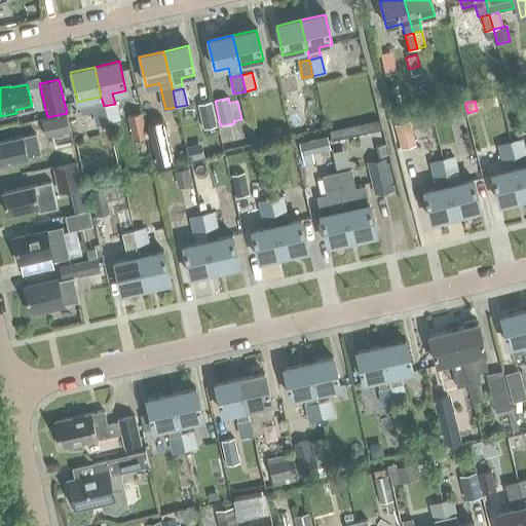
[(217,125),(211,103),(197,106),(202,129),(217,125)]
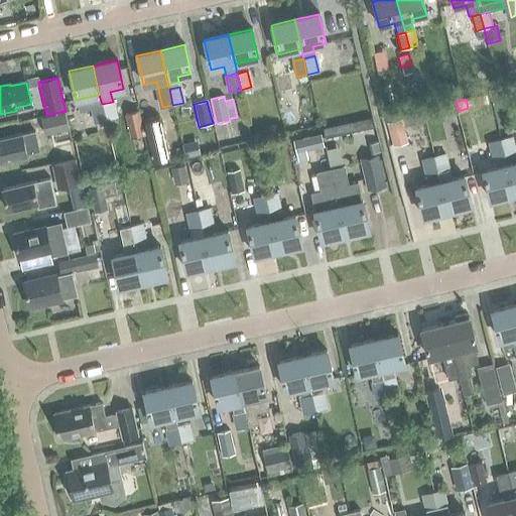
[(113,102),(102,104),(105,120),(116,118),(113,102)]
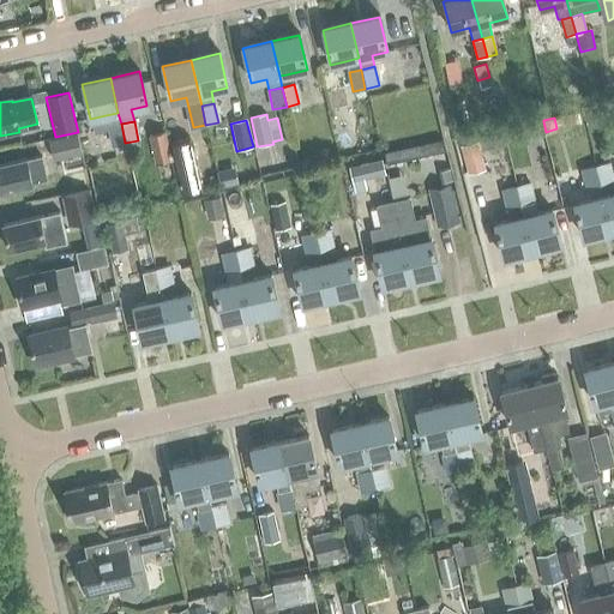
[(121,124),(108,127),(113,146),(125,143),(121,124)]
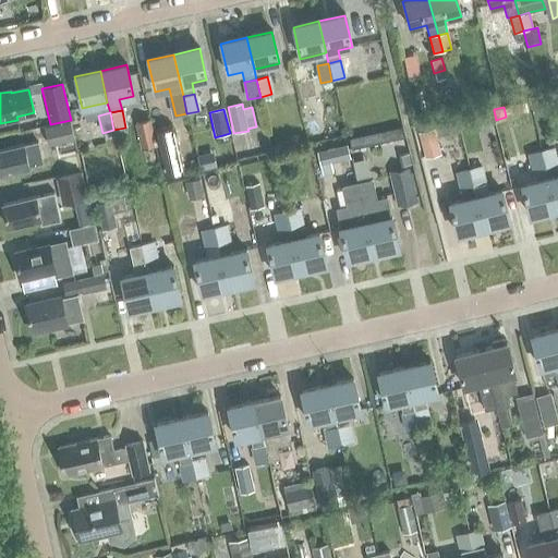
[(458,118),(461,129),(478,124),(475,112),(458,118)]
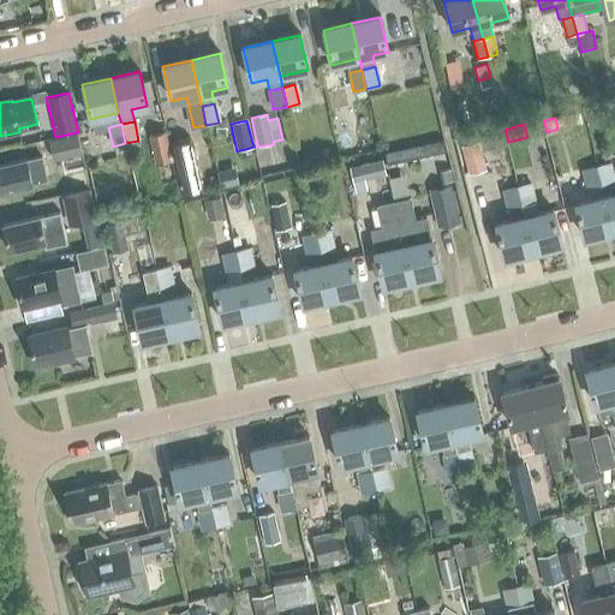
[(148,136),(155,166),(173,161),(166,131),(148,136)]
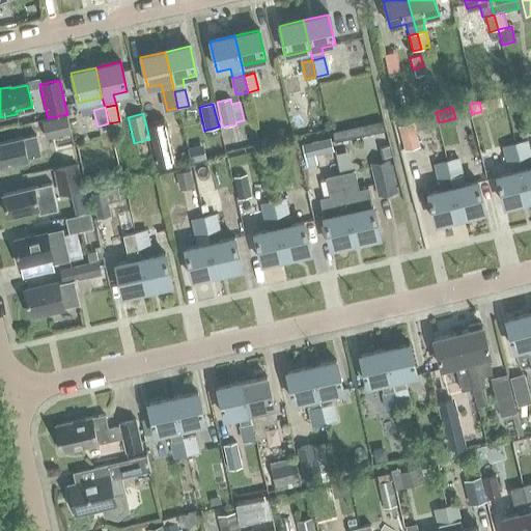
[(42,122),(46,139),(71,133),(66,116),(42,122)]
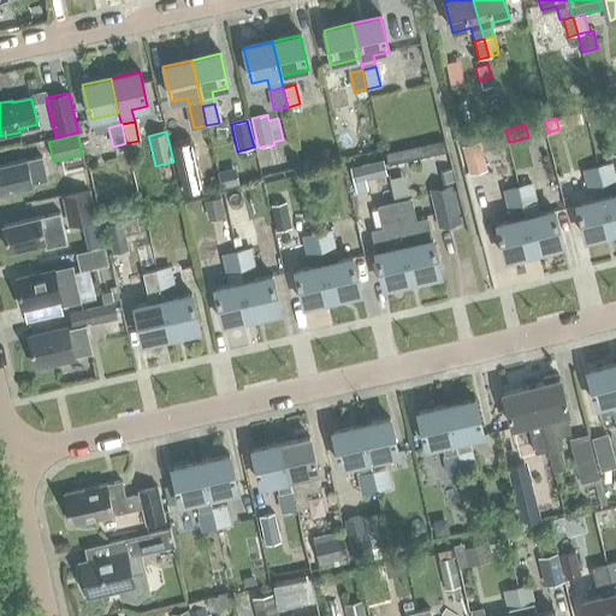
[(176,158),(184,191),(200,188),(199,182),(201,182),(200,178),(202,178),(201,175),(200,176),(199,171),(197,172),(194,158),(199,157),(196,147),(190,149),(189,141),(173,144),(176,153),(171,153),(172,159),(176,158)]
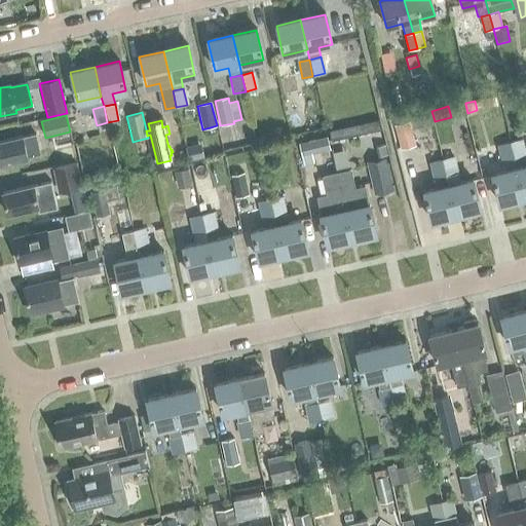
[(395,125),(401,149),(416,146),(410,121),(395,125)]
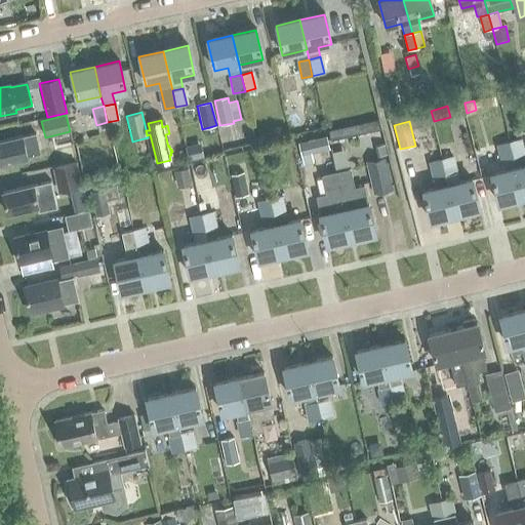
[(327,131),(329,143),(377,132),(375,122),(327,131)]
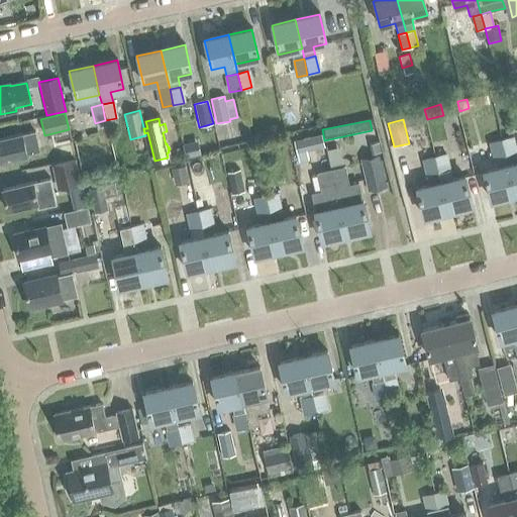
[(0,166),(10,164),(12,160),(26,156),(26,154),(39,151),(34,132),(21,135),(21,134),(0,138),(0,166)]
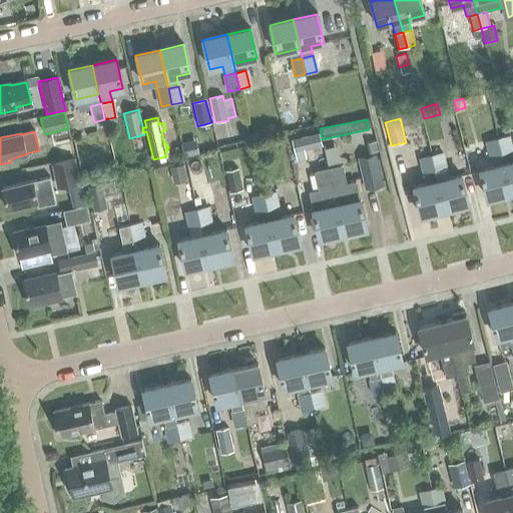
[(292,139),(296,161),(306,159),(304,149),(321,146),(319,133),(292,139)]
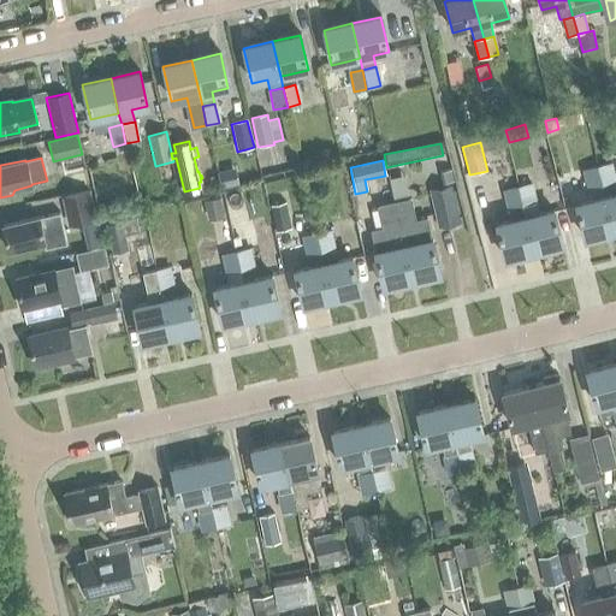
[(597,167),(602,187),(615,183),(609,164),(597,167)]
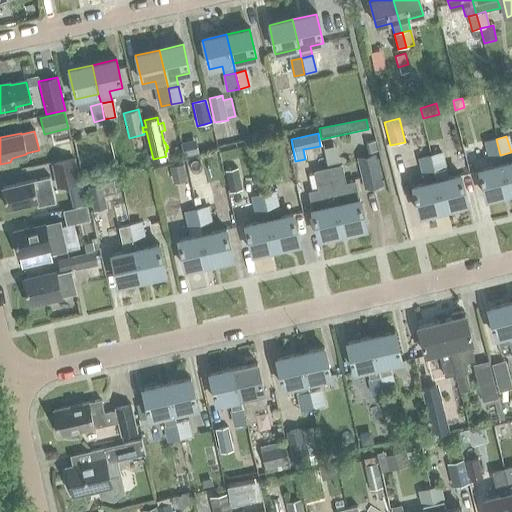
[(485,141),(489,158),(500,155),(496,139),(485,141)]
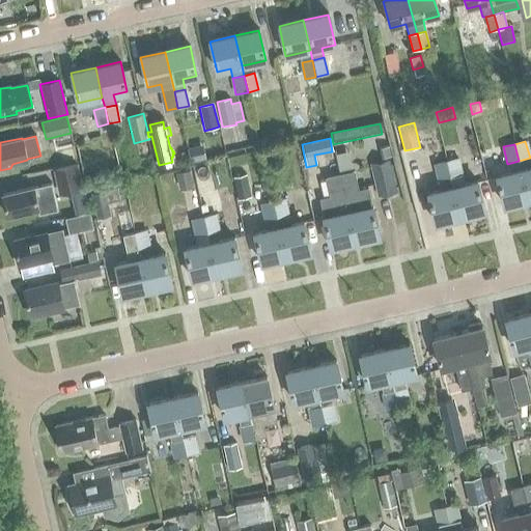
[(59,166),(75,163),(72,149),(56,154),(59,166)]
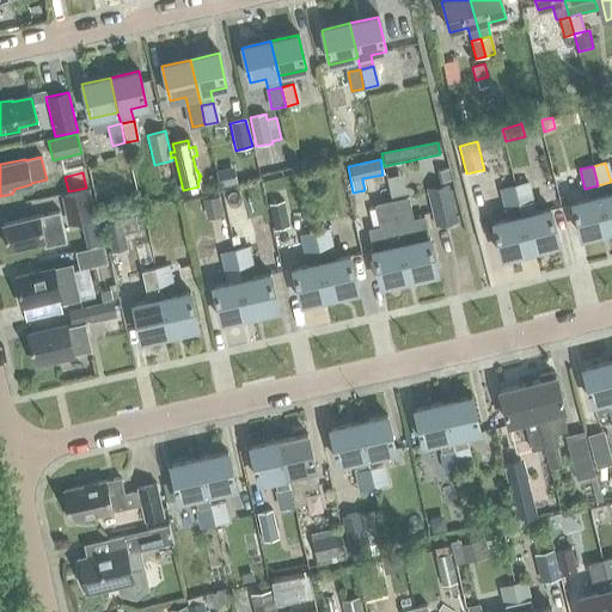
[(405,175),(392,175),(393,194),(407,194),(405,175)]
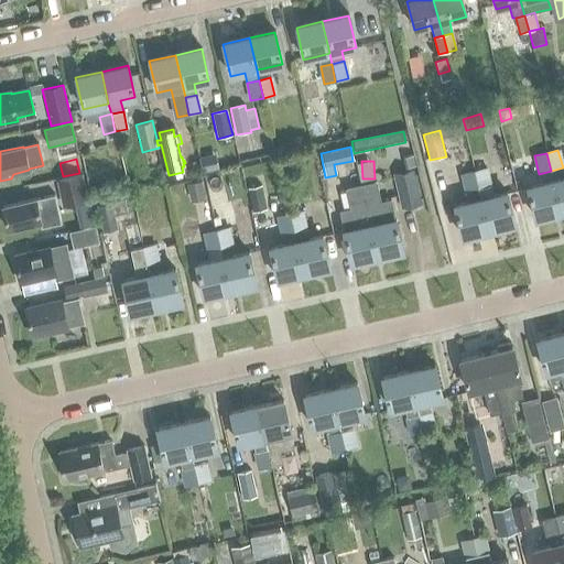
[(485,169),(473,172),(477,188),(489,185),(485,169)]
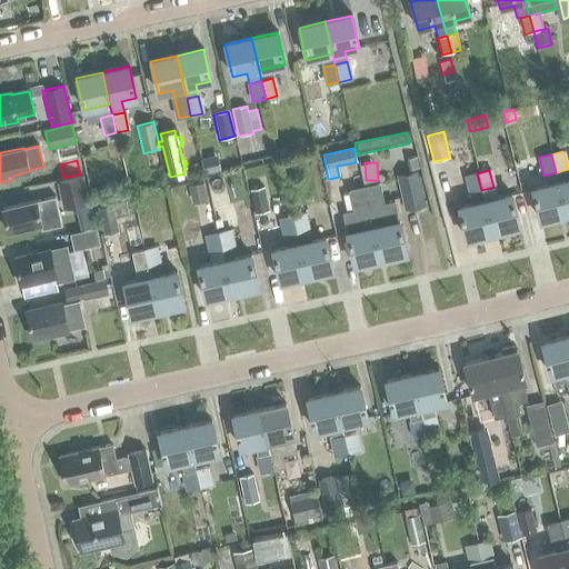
[(425,207),(417,171),(397,176),(405,211),(425,207)]
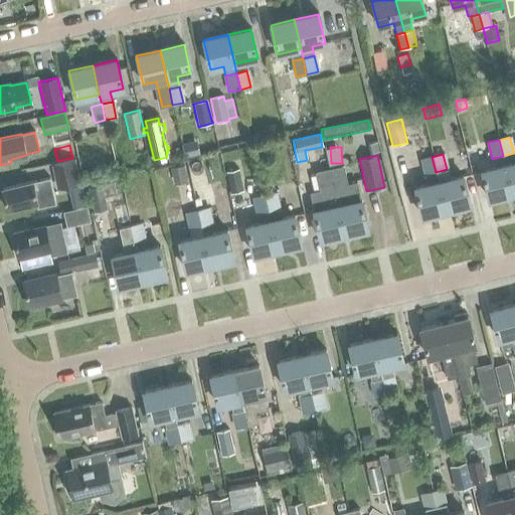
[(432,157),(421,159),(425,175),(436,172),(432,157)]
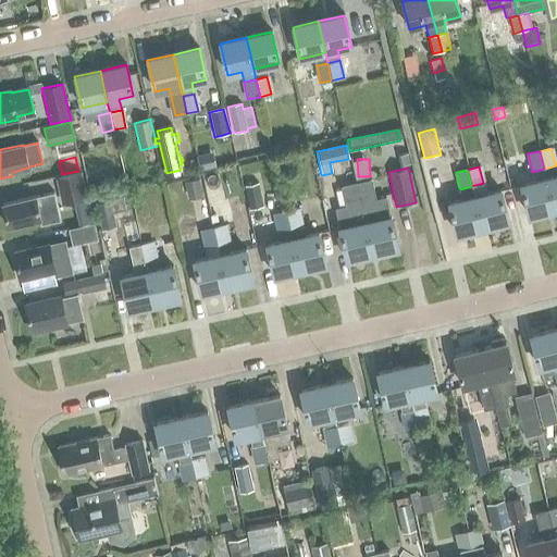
[(56,178),(62,205),(87,199),(81,173),(56,178)]
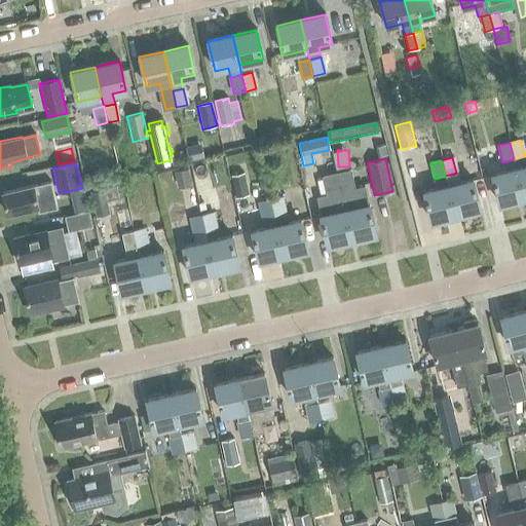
[(213,186),(227,186),(227,164),(213,163),(213,186)]
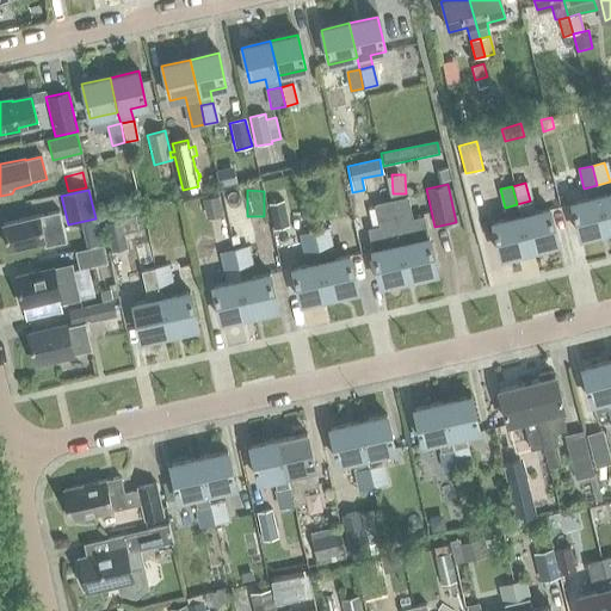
[(610,229),(610,192),(599,196),(608,230),(610,229)]
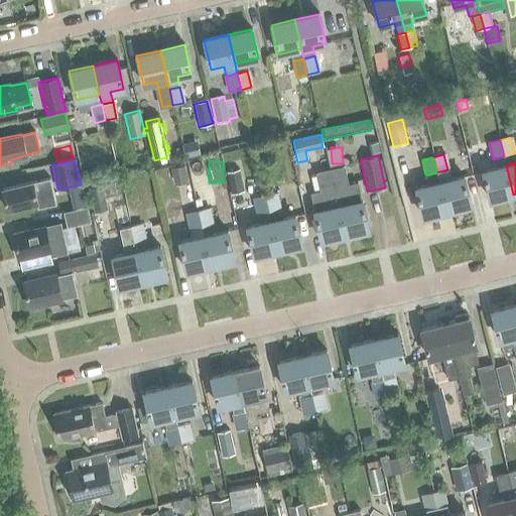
[(506,165),(483,171),(490,201),(513,195),(506,165)]
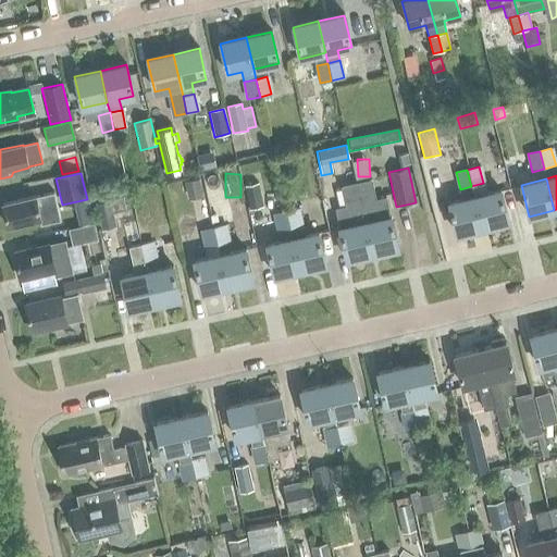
[(201,197),(198,180),(187,182),(192,199),(201,197)]
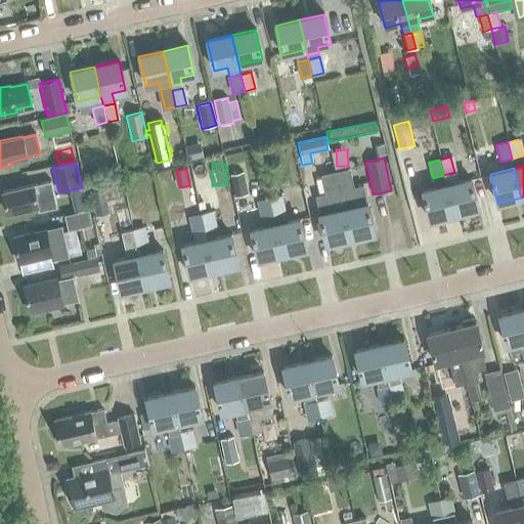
[(375,233),(363,185),(354,187),(349,169),(335,172),(350,239),(375,233)]
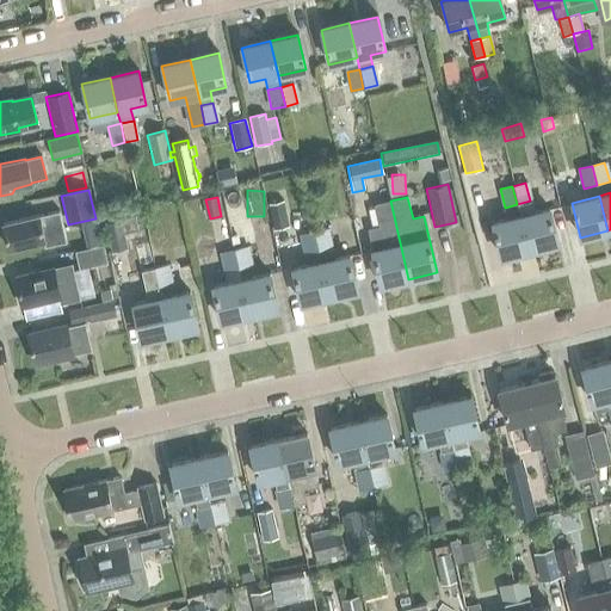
[(288,227),(283,201),(267,203),(273,229),(288,227)]
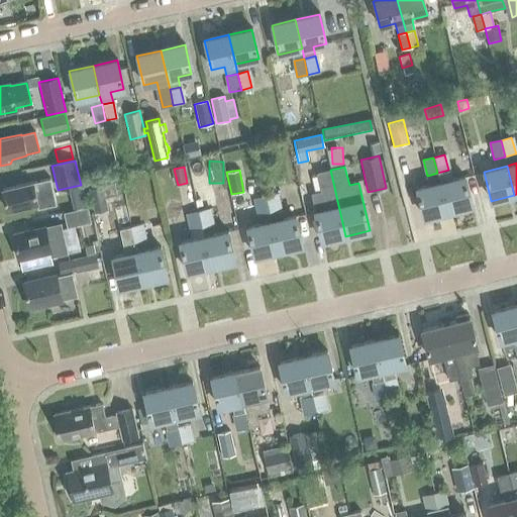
[(321,241),(345,236),(330,170),(316,173),(320,192),(311,194),(321,241)]
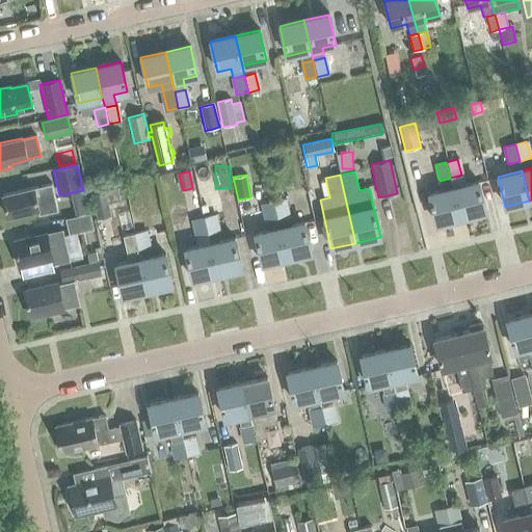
[(461,175),(450,178),(460,218),(485,212),(477,182),(464,185),(461,175)]
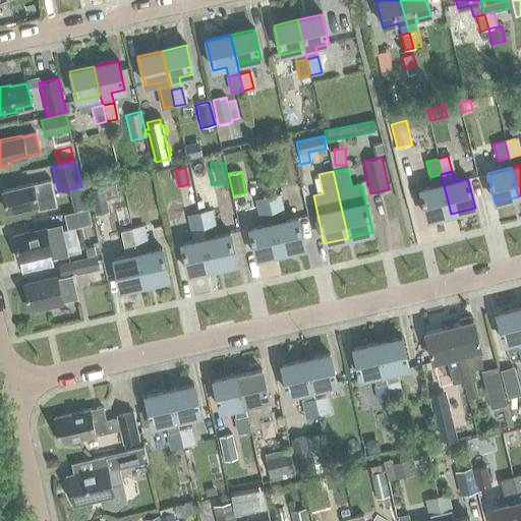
[(432,187),(419,190),(427,220),(451,214),(441,174),(430,177),(432,187)]
